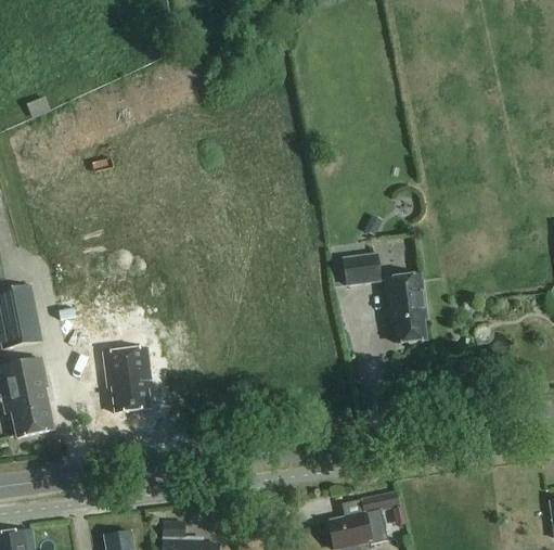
[(42,94),(24,102),(30,116),(49,107),(42,94)]
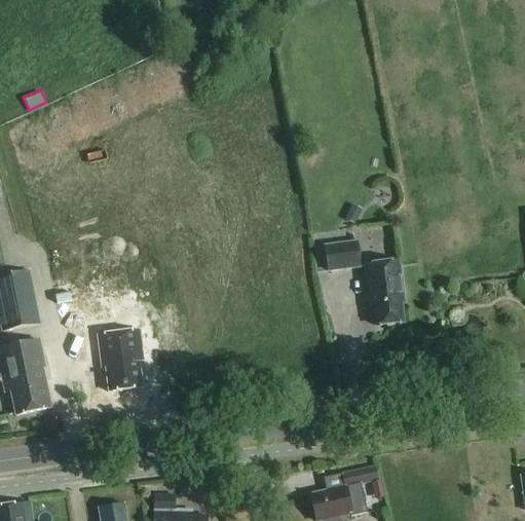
[(330,267),(361,263),(357,237),(327,242),(330,267)]
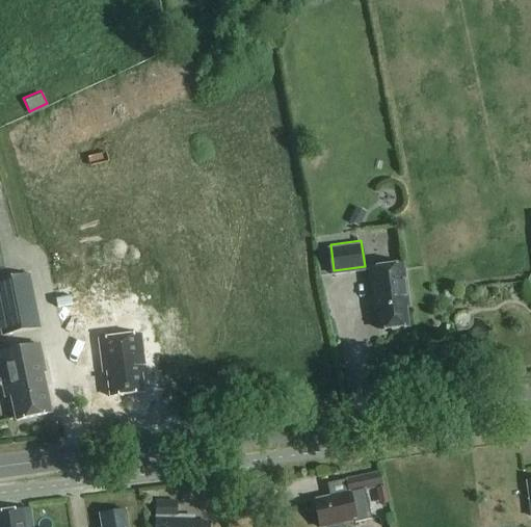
[(409,302),(404,261),(371,265),(376,307),(379,307),(381,326),(409,323),(406,302),(409,302)]
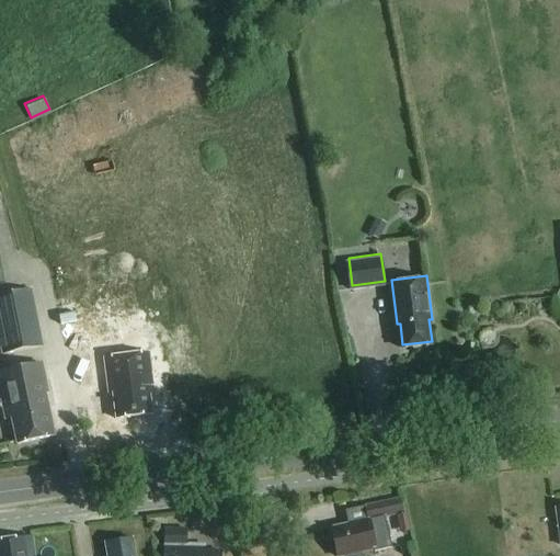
[(0,351),(42,343),(31,286),(0,292),(0,351)]
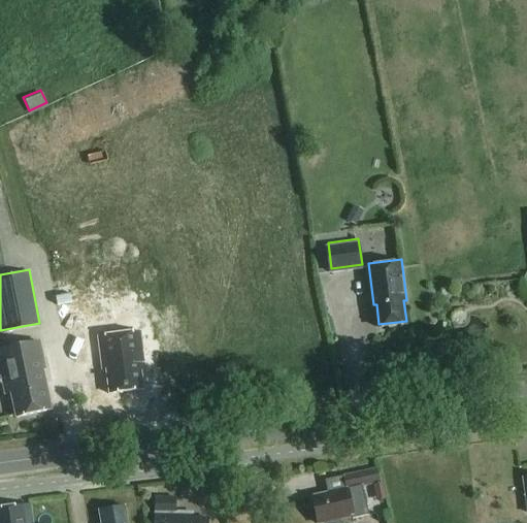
[(75,312),(125,308),(125,291),(74,294),(75,312)]
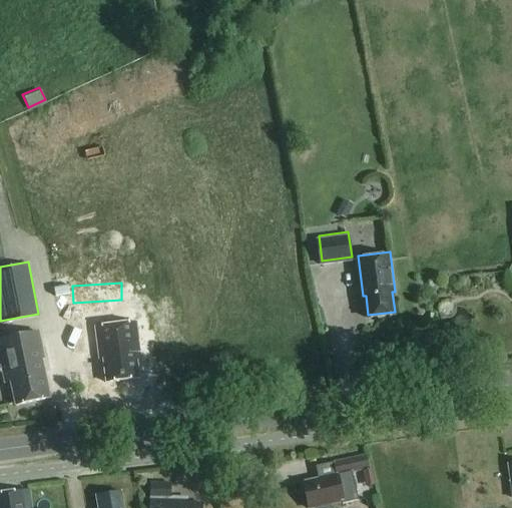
[(106,363),(109,382),(142,376),(138,357),(142,357),(136,320),(95,327),(102,364),(106,363)]
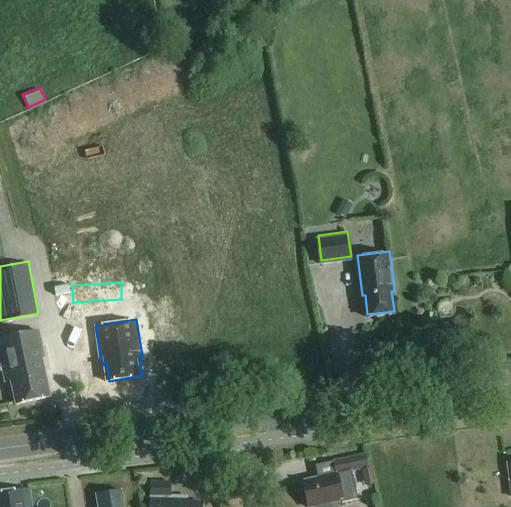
[(47,357),(42,331),(0,339),(0,344),(7,380),(14,378),(19,402),(50,397),(42,357),(47,357)]
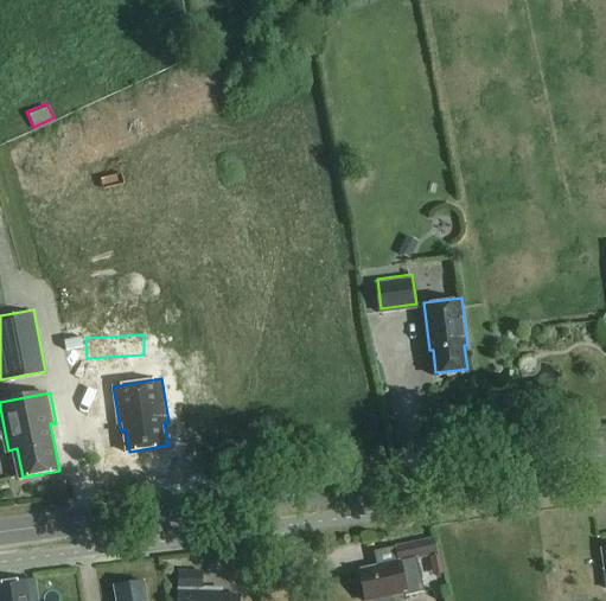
[(423,554),(421,539),(394,544),(397,560),(358,568),(365,600),(371,598),(371,600),(388,600),(389,598),(389,594),(403,592),(403,594),(422,589),(415,556),(423,554)]
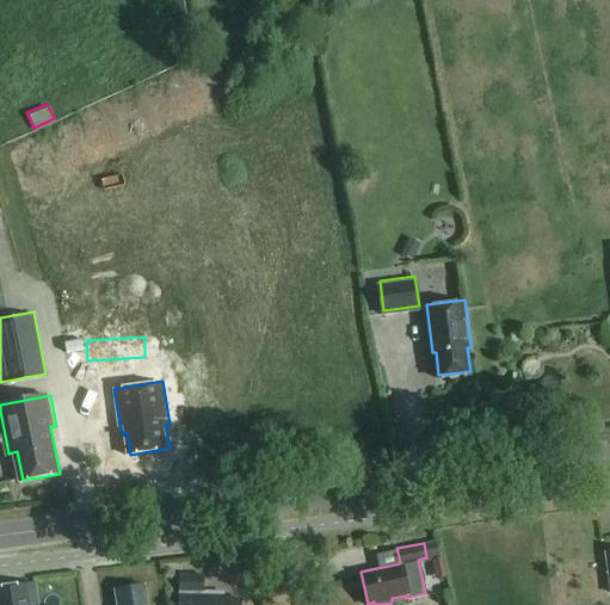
[(203,572),(178,572),(178,602),(188,602),(188,604),(240,604),(241,597),(216,597),(216,590),(203,590),(203,572)]
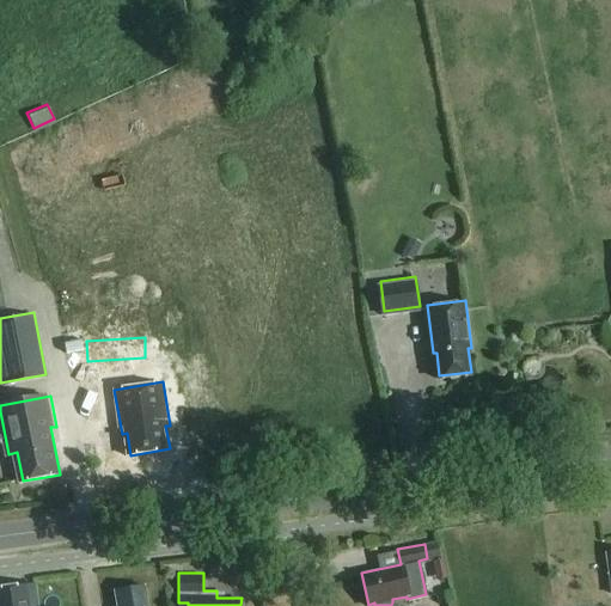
[(37,605),(35,582),(0,587),(0,605),(37,605)]
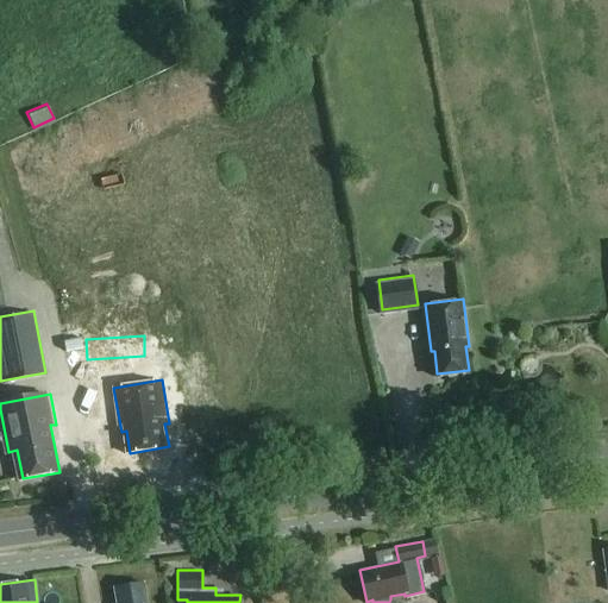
[(146,602),(143,580),(114,585),(117,602),(146,602)]
